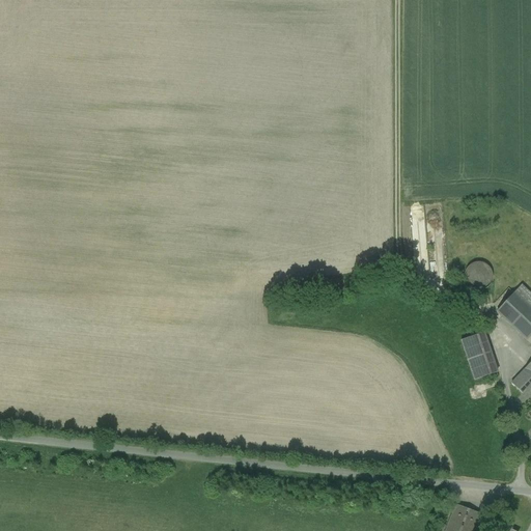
[(492,282),(493,277),(492,271),(488,267),(484,263),(478,262),(473,263),(469,267),(466,272),(465,277),(466,282),(469,287),(473,290),(479,291),(484,289),(488,286),(492,282)]
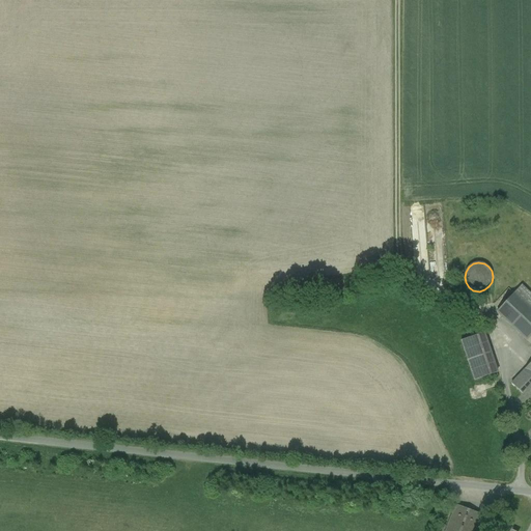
[(530,295),(522,285),(514,294),(530,308),(530,295)]
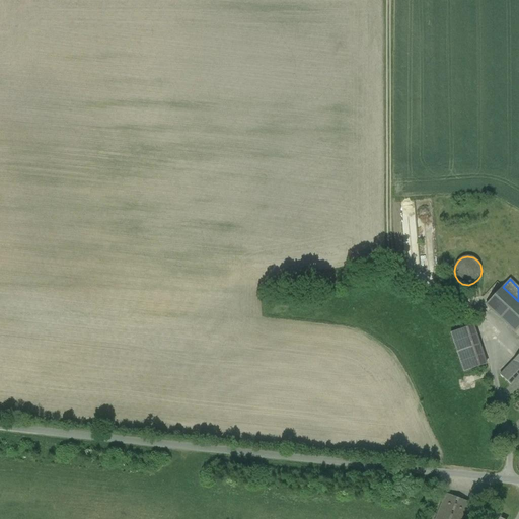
[(518,301),(503,287),(486,304),(516,332),(518,328),(518,301)]
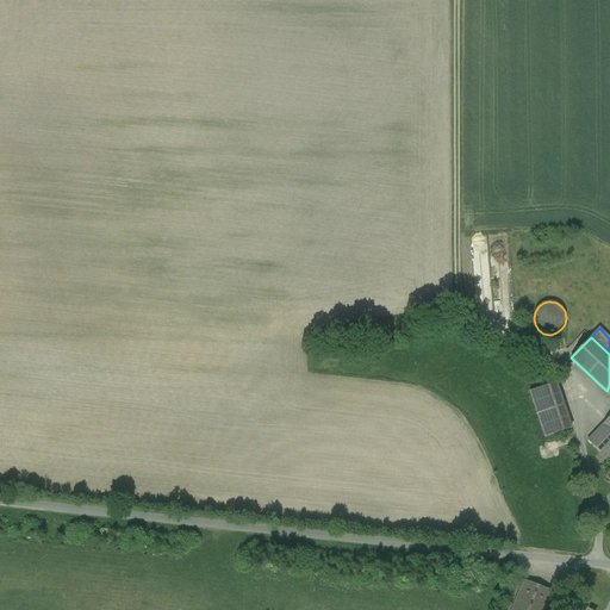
[(558,383),(530,391),(546,437),(572,428),(558,383)]
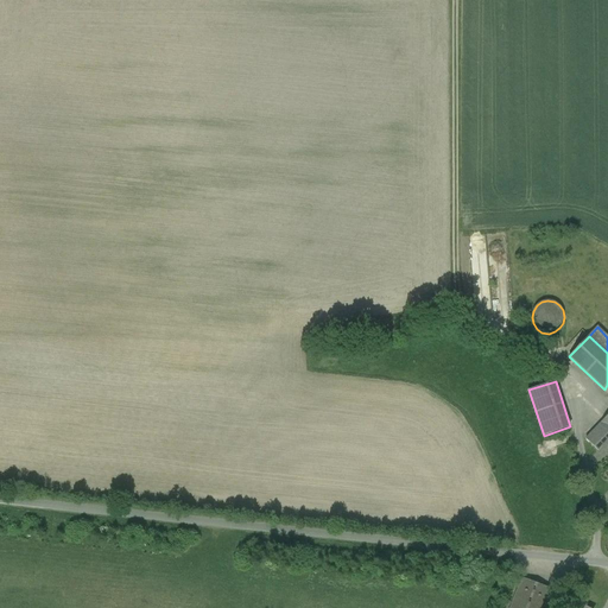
[(607,428),(602,423),(586,439),(587,439),(597,450),(607,438),(607,428)]
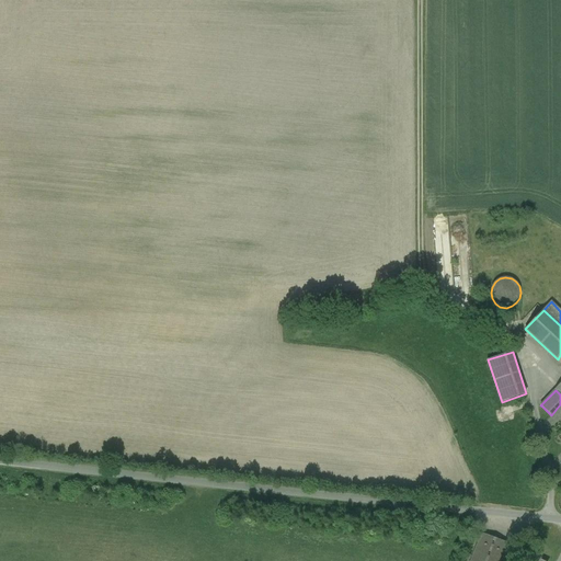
[(502,560),(507,545),(480,535),(470,560),(502,560)]
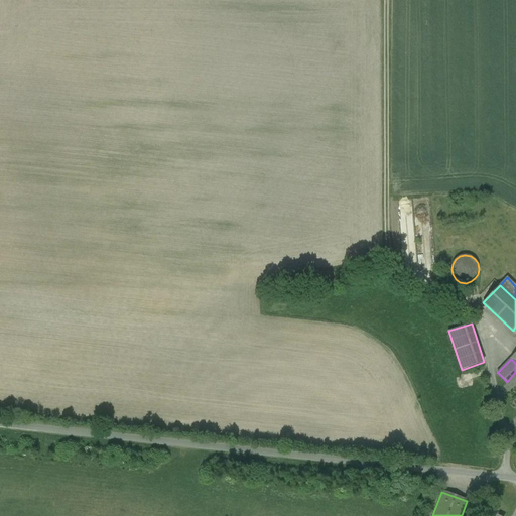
[(511,515),(513,512),(494,503),(487,515),(511,515)]
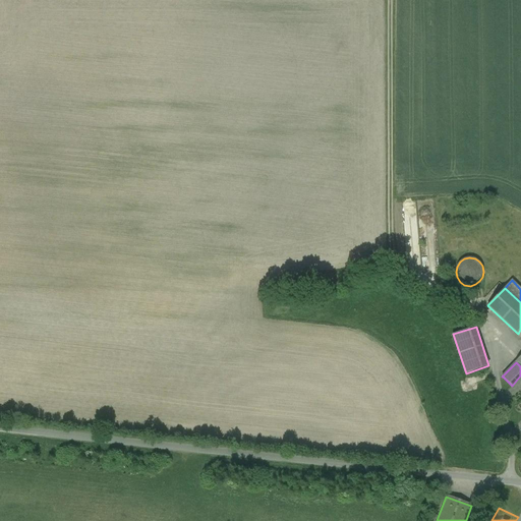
All buildings are outlined.
